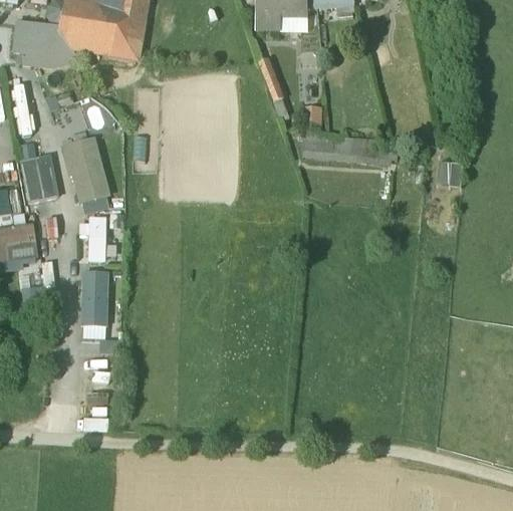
[(95,4),(69,0),(63,0),(56,29),(55,32),(68,49),(69,49),(134,60),(143,12),(95,4)]
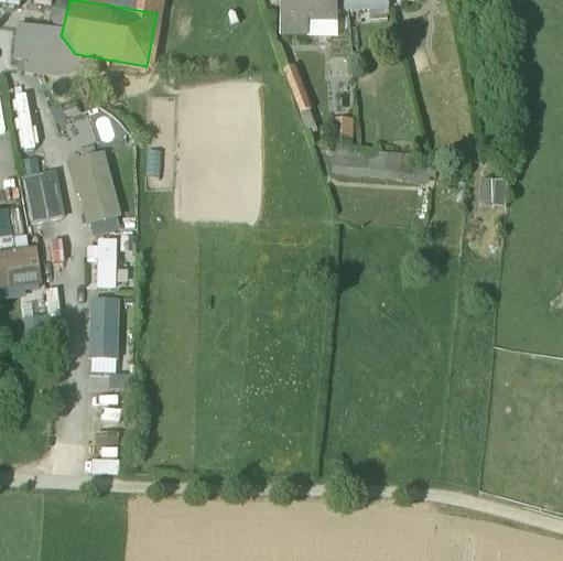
[(106,0),(105,4),(157,13),(159,0),(106,0)]
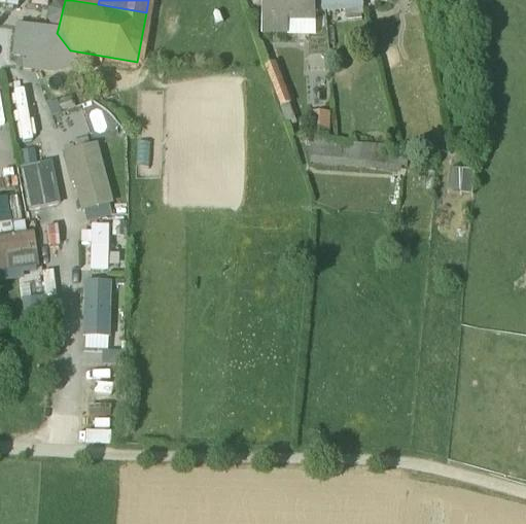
[(261,0),(260,31),(285,31),(286,16),(284,0),(261,0)]
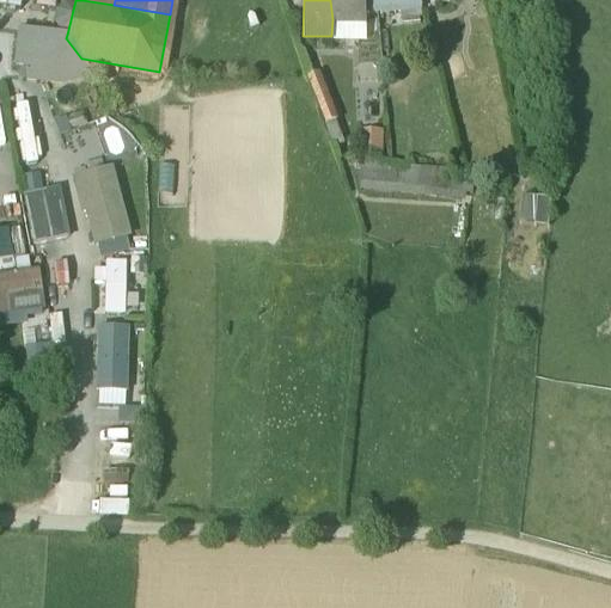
[(330,0),(333,19),(366,19),(366,12),(366,0),(330,0)]
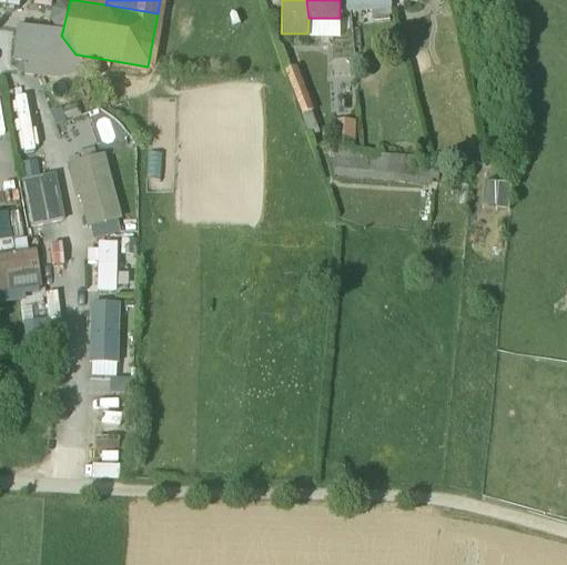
[(340,0),(340,11),(390,6),(388,0),(340,0)]
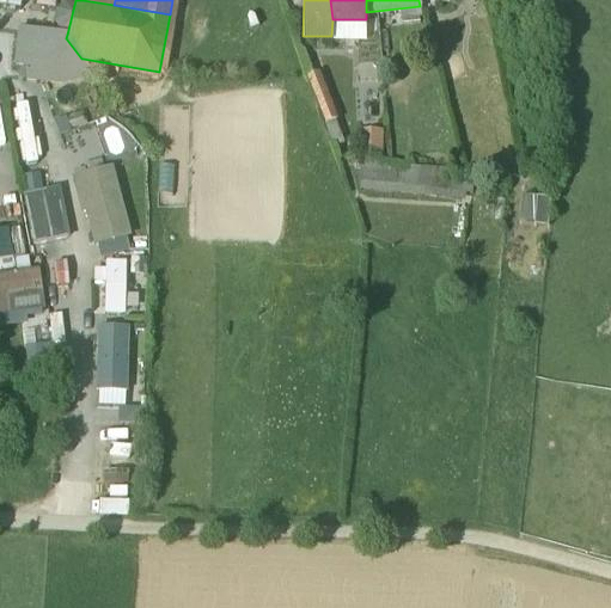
[(67,35),(29,31),(29,35),(17,34),(14,62),(25,63),(24,75),(60,80),(60,79),(89,73),(83,59),(81,59),(66,38),(67,35)]
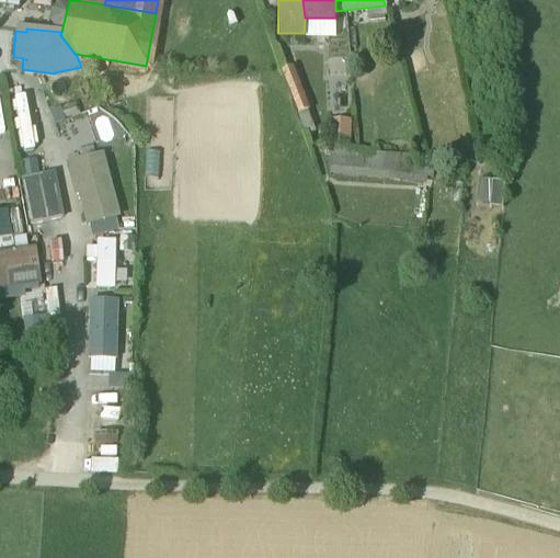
[(347,122),(328,122),(328,175),(423,188),(425,159),(347,149),(347,122)]
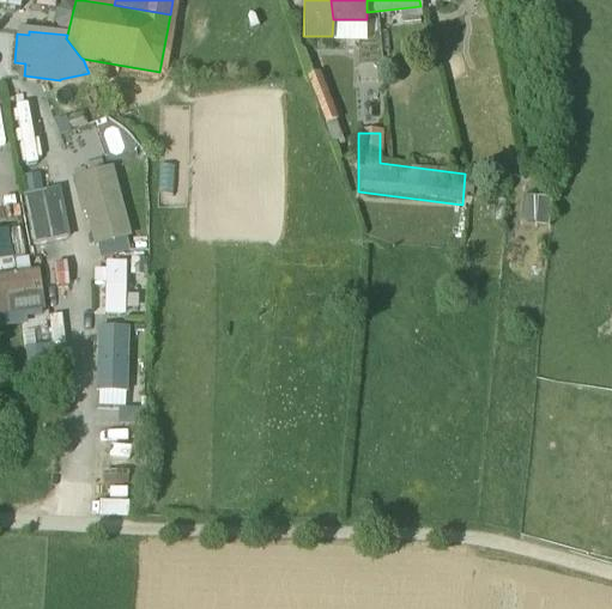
[(163,146),(149,147),(150,164),(164,163),(163,146)]
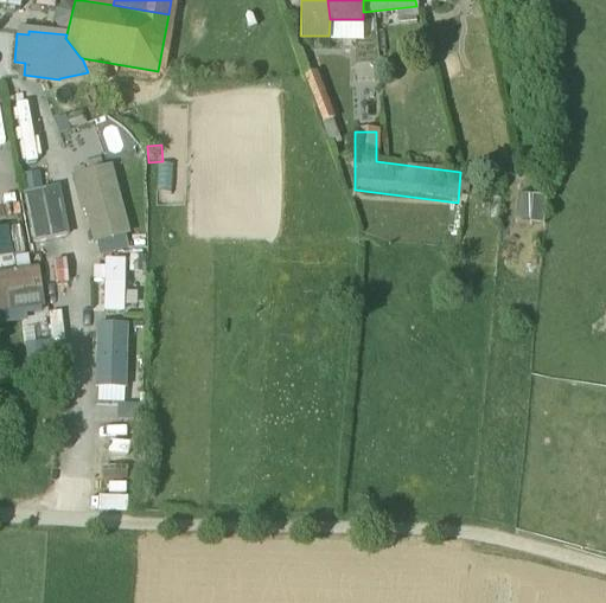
[(106,168),(72,177),(81,206),(85,205),(94,239),(122,231),(106,168)]
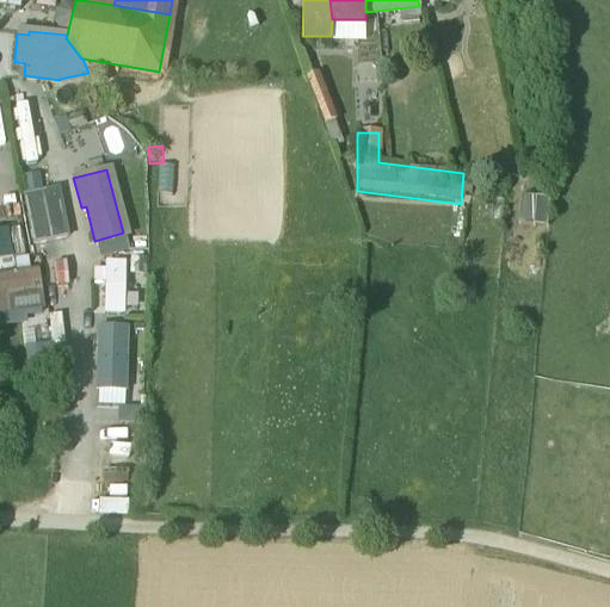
[(55,186),(23,193),(32,239),(63,233),(55,186)]
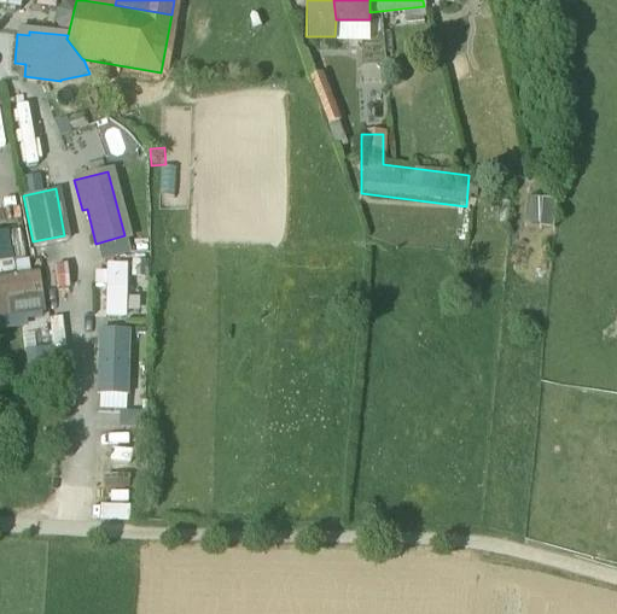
[(541,198),(527,197),(524,224),(539,226),(541,198)]
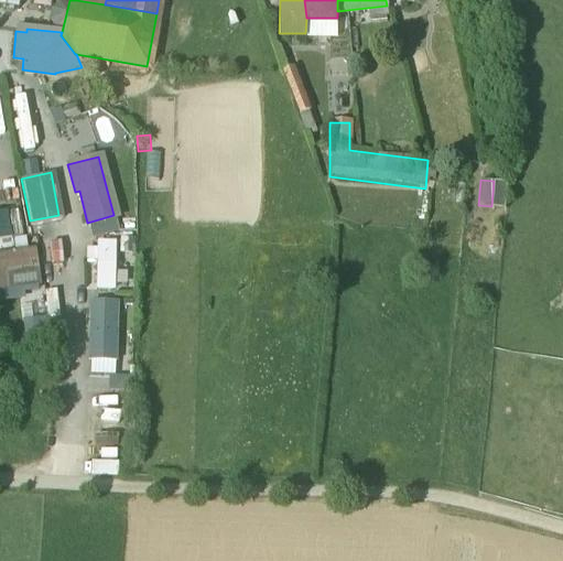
[(507,182),(494,181),(491,206),(505,208),(507,182)]
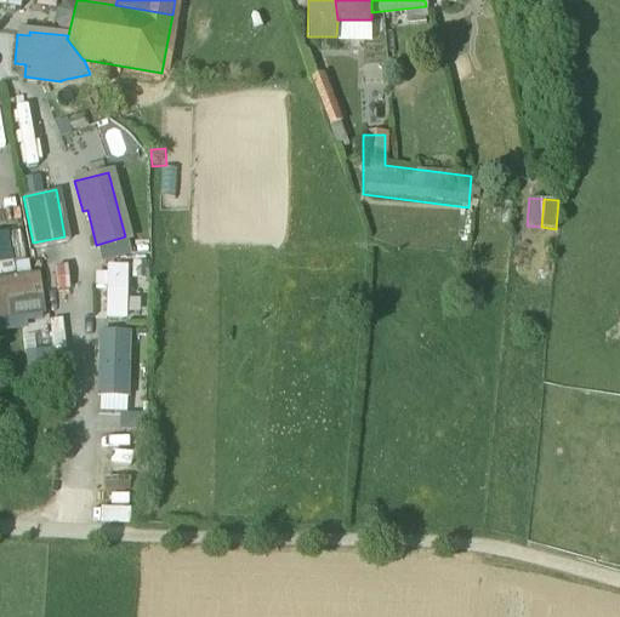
[(0,267),(23,264),(20,227),(0,229),(0,267)]
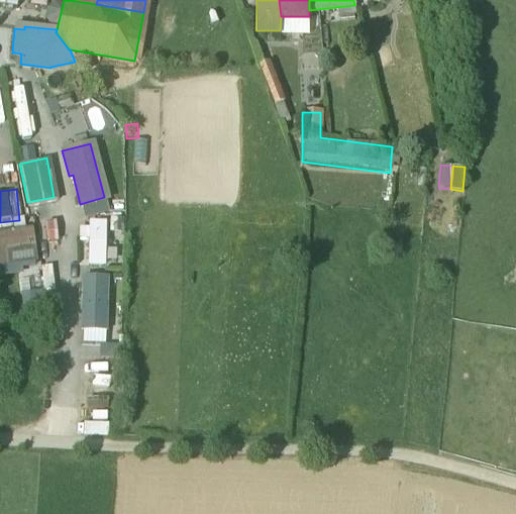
[(89,263),(103,263),(103,219),(89,219),(89,263)]
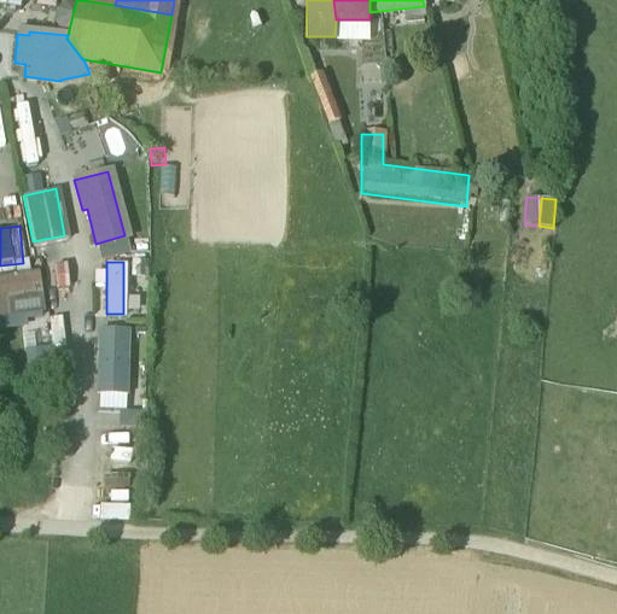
[(35,267),(0,273),(0,300),(40,294),(35,267)]
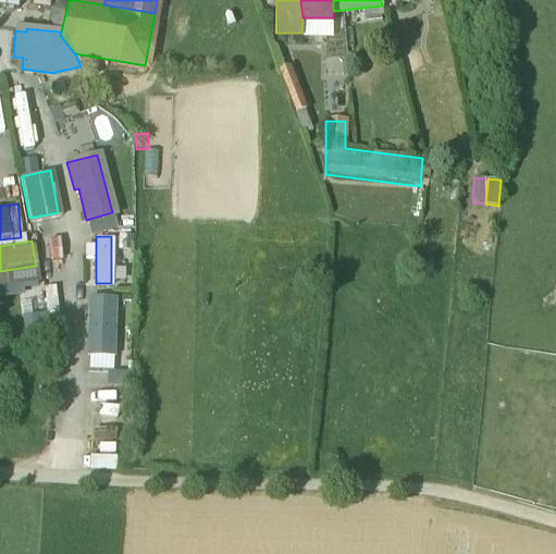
[(126,277),(127,256),(114,256),(114,277),(126,277)]
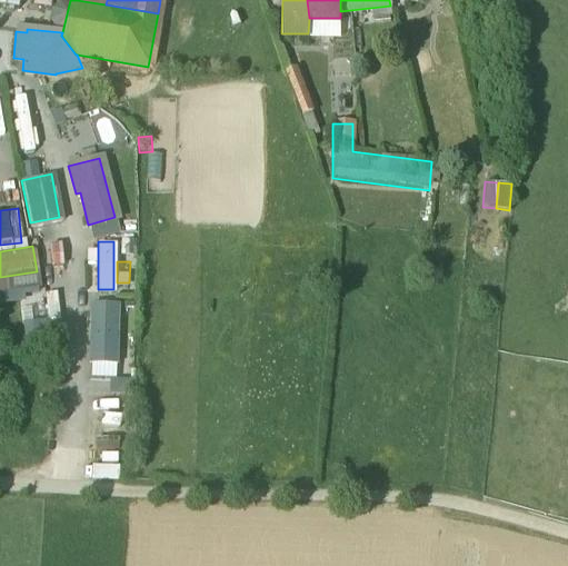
[(89,360),(115,360),(115,301),(90,301),(89,360)]
